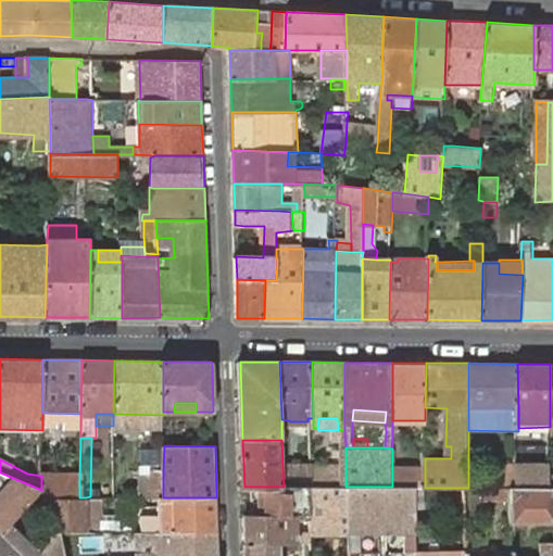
[(517,488),(550,488),(550,475),(550,463),(517,464),(517,488)]
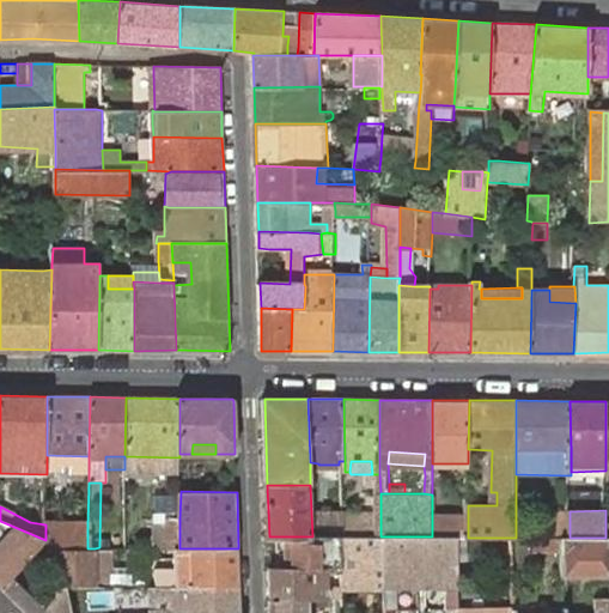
[(546,538),(564,538),(570,538),(570,511),(547,511),(546,538)]
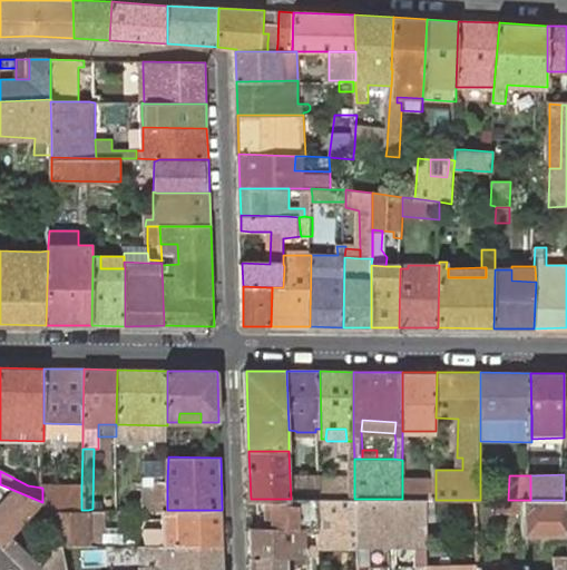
[(291,499),(320,499),(321,499),(321,488),(321,477),(290,477),(291,499)]
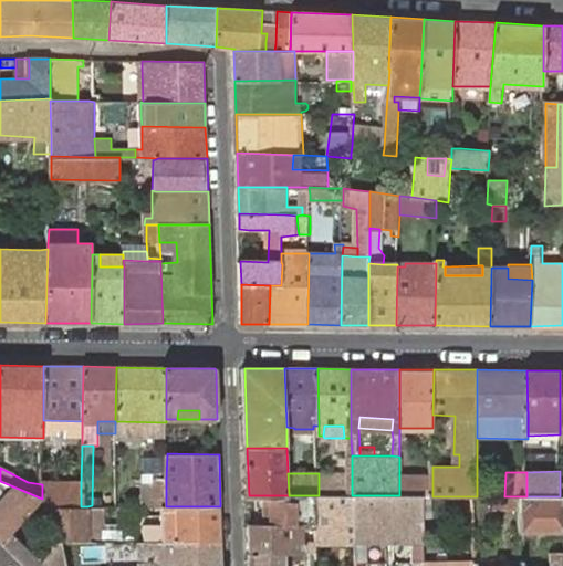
[(399,473),(399,495),(424,496),(433,496),(433,474),(433,473),(399,473)]
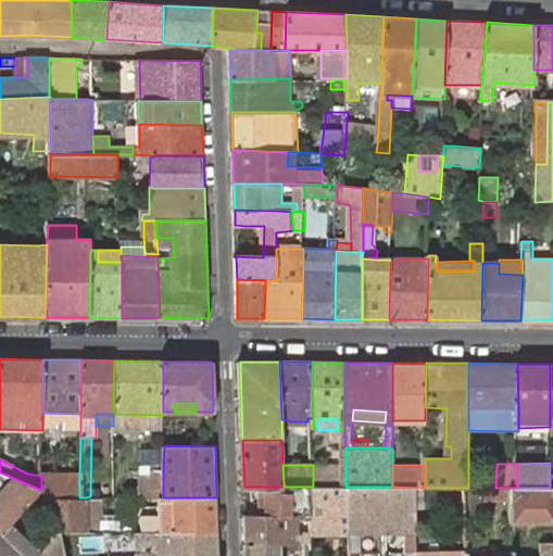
[(151,470),(151,497),(161,497),(163,497),(163,470),(151,470)]
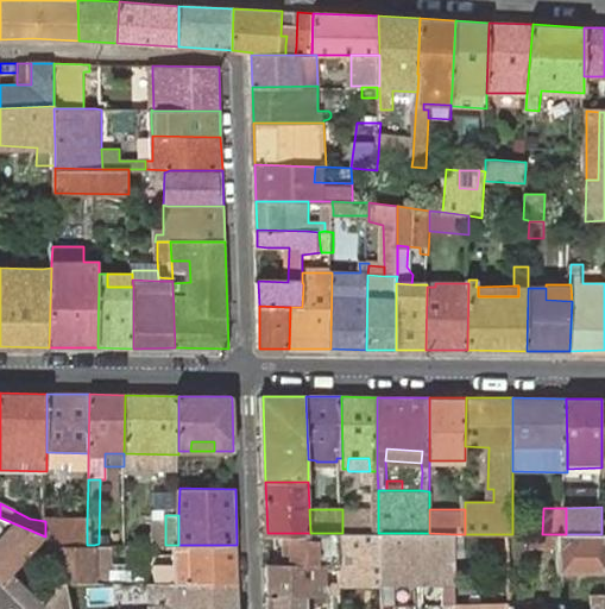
[(45,537),(0,518),(0,583),(11,573),(33,551),(45,537)]
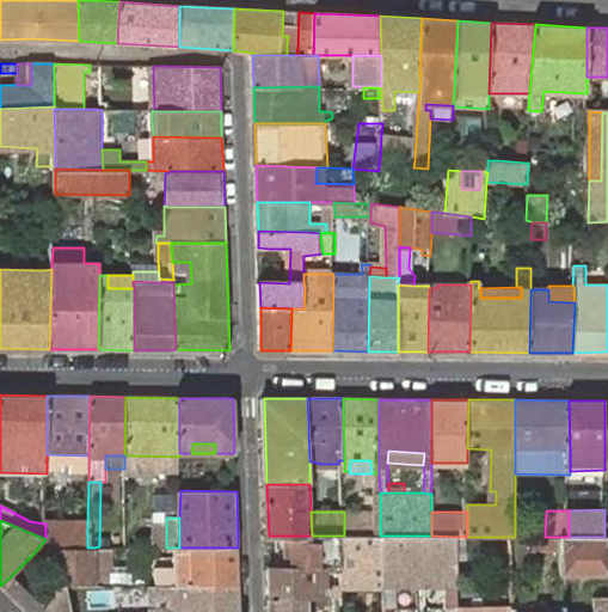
[(45,524),(45,539),(50,542),(50,548),(87,548),(87,524),(45,524)]
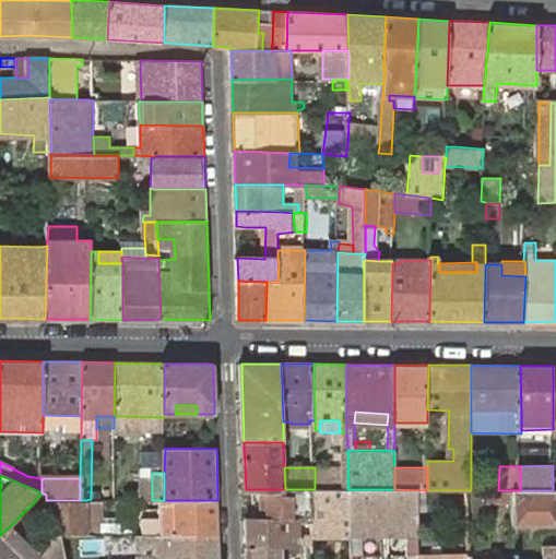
[(315,489),(347,489),(347,478),(315,478),(315,489)]
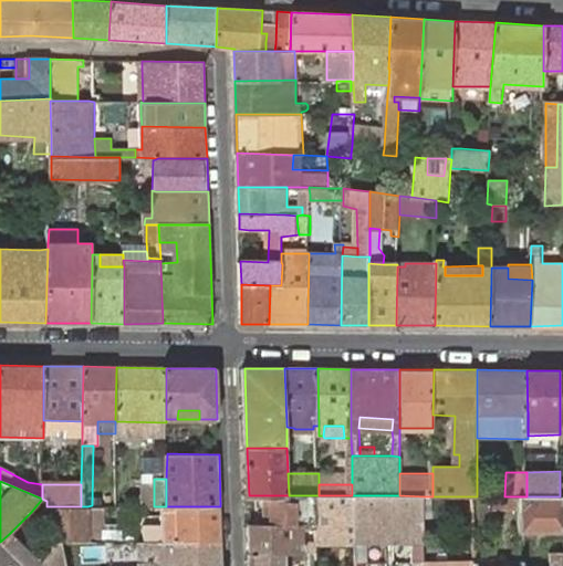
[(277,524),(318,524),(318,495),(289,495),(275,495),(277,524)]
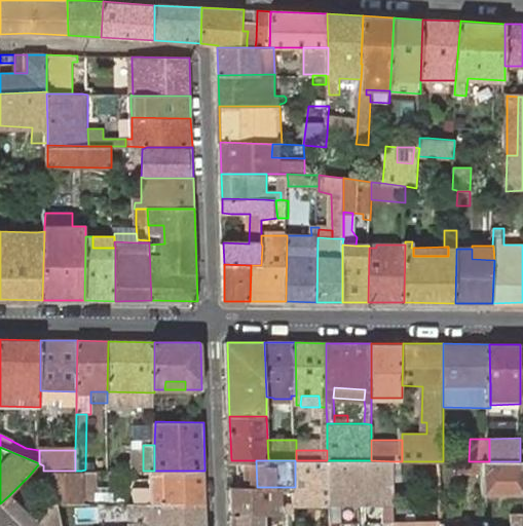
[(306,502),(325,503),(332,504),(330,460),(327,460),(296,460),(295,460),(295,487),(296,502),(295,502),(295,513),(296,519),(306,518),(306,502)]
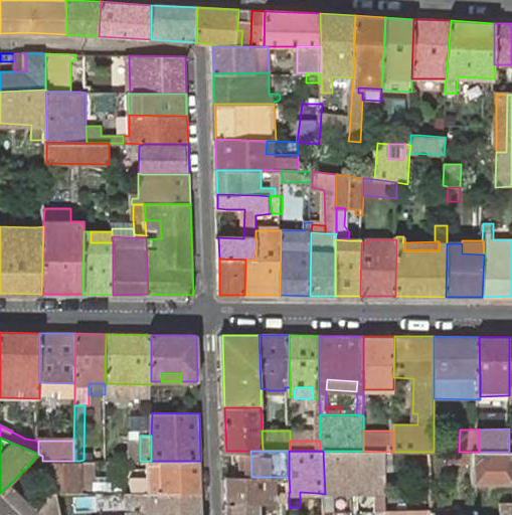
[(323,451),(325,494),(333,493),(333,487),(349,487),(349,494),(355,494),(354,451),(323,451)]
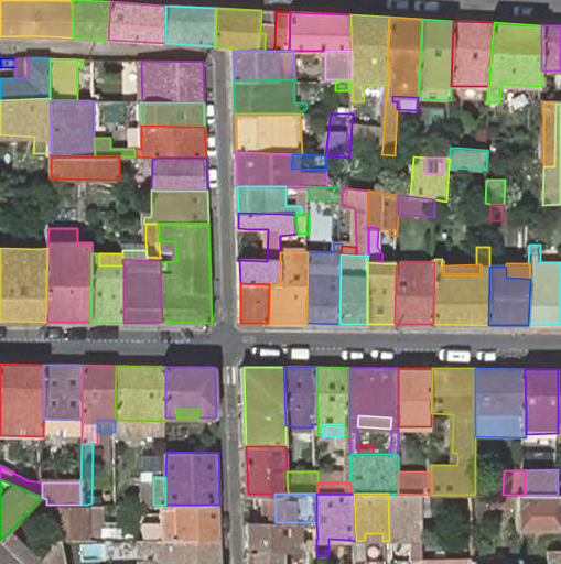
[(398,494),(388,494),(389,541),(396,541),(396,533),(414,533),(413,541),(413,560),(414,560),(423,560),(423,541),(423,529),(422,514),(422,495),(398,494)]
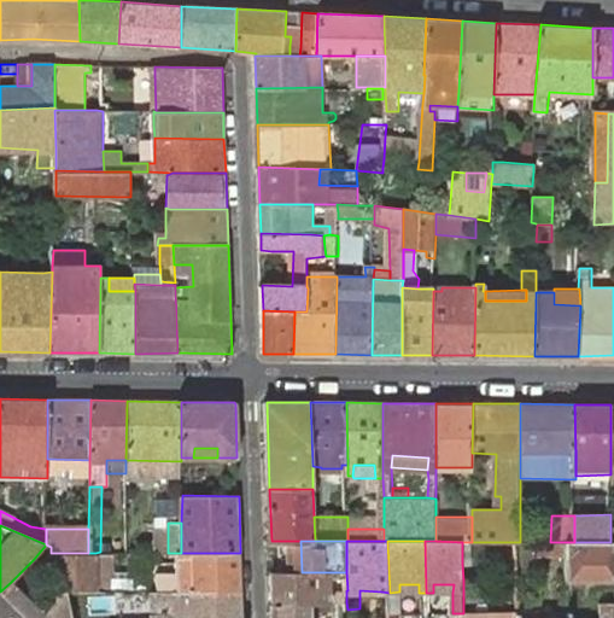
[(472,542),(462,542),(462,564),(473,563),(473,542),(472,542)]
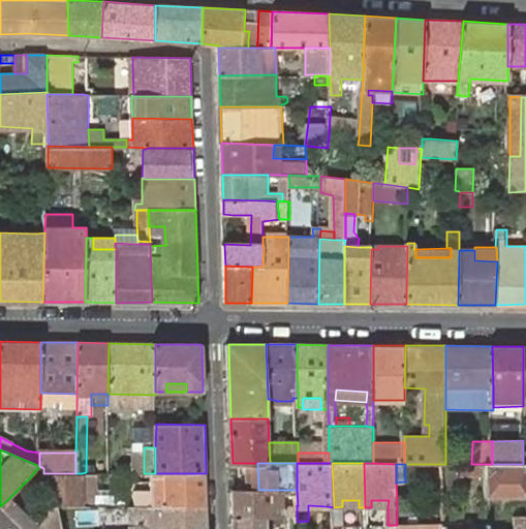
[(471,464),(465,464),(465,474),(488,474),(487,464),(471,464)]
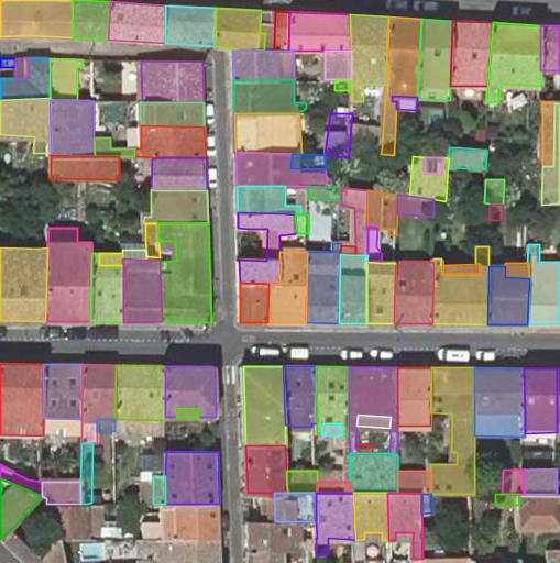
[(552,530),(559,529),(559,494),(557,494),(524,494),(518,494),(519,505),(519,530),(531,530),(531,523),(551,522),(552,530)]
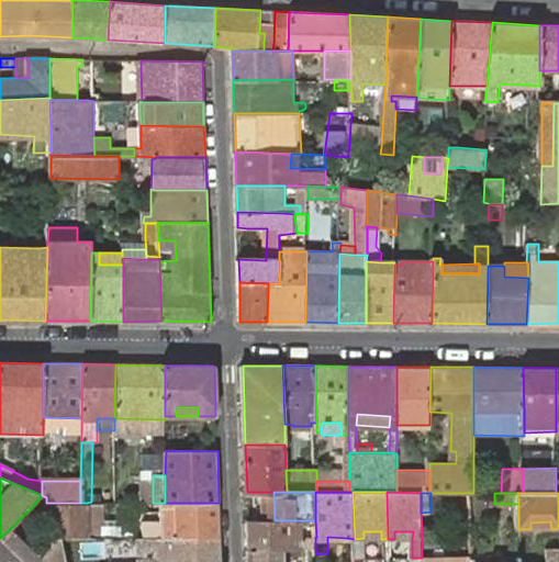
[(46,497),(42,495),(31,508),(46,513),(46,503),(46,497)]
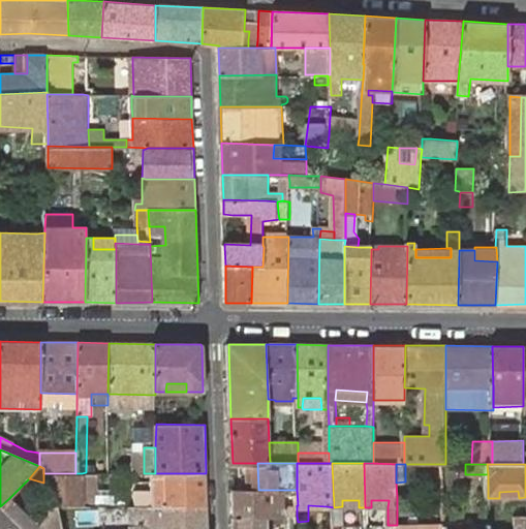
[(75,473),(43,473),(43,483),(44,506),(57,506),(82,506),(83,506),(82,473),(75,473)]
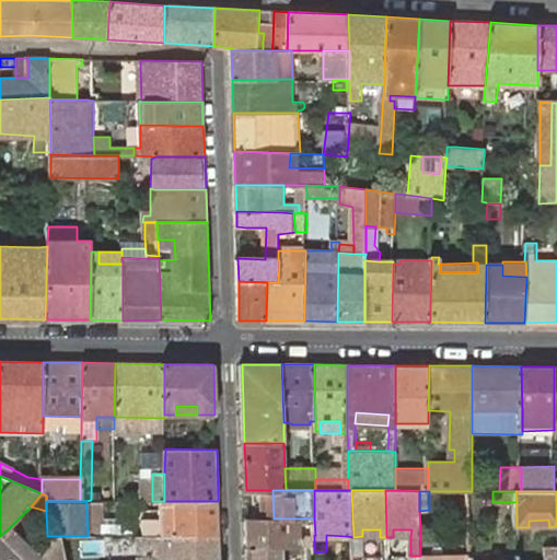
[(218,501),(164,501),(162,501),(163,525),(146,526),(146,537),(158,537),(163,536),(219,537),(218,501)]
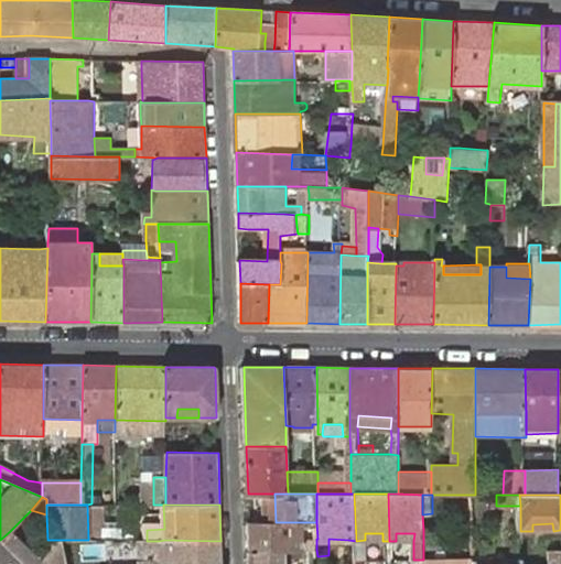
[(105,508),(88,508),(88,540),(96,540),(106,540),(105,508)]
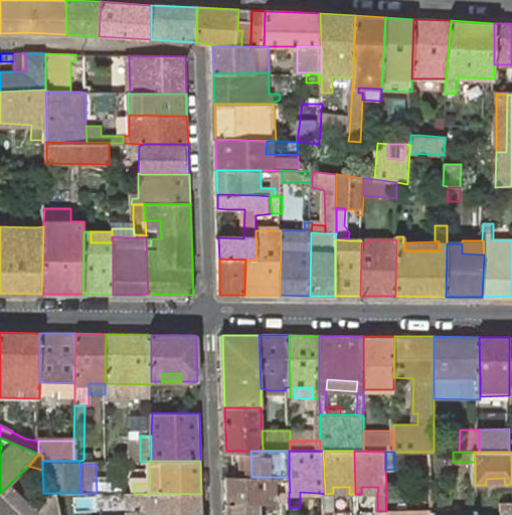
[(276,502),(289,502),(289,492),(290,492),(289,477),(251,477),(227,477),(227,503),(260,502),(276,502)]
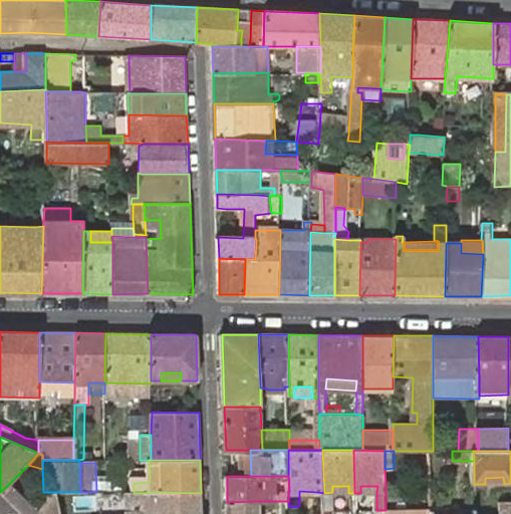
[(0,513),(35,513),(37,512),(9,484),(0,492),(0,513)]
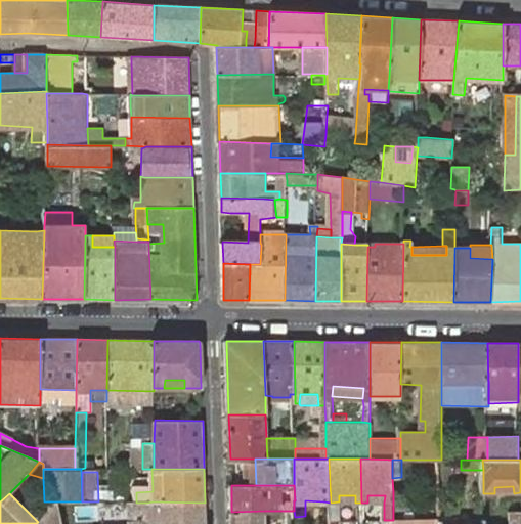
[(60,523),(56,501),(44,501),(45,516),(38,522),(36,523),(60,523)]
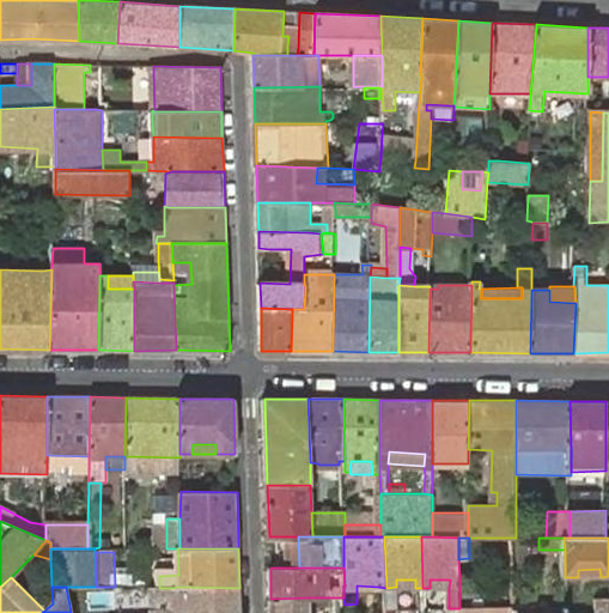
[(241,612),(239,588),(178,587),(172,588),(174,612),(153,612),(241,612)]
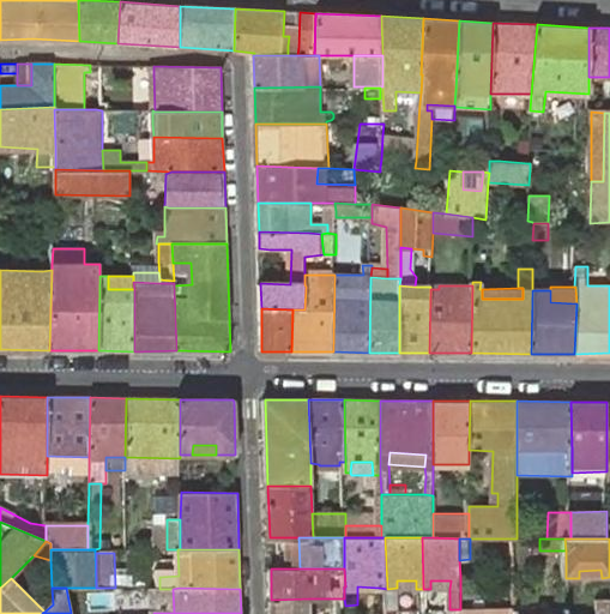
[(387,596),(388,612),(398,612),(397,588),(387,589),(387,596)]
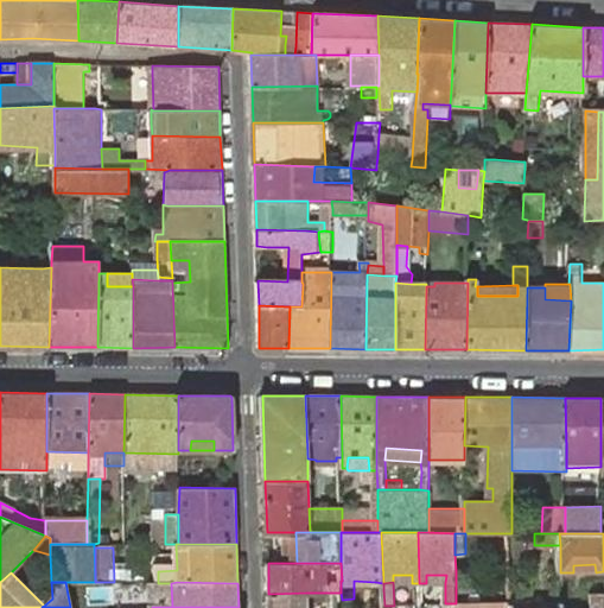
[(171,583),(158,583),(152,583),(152,607),(172,607),(171,583)]
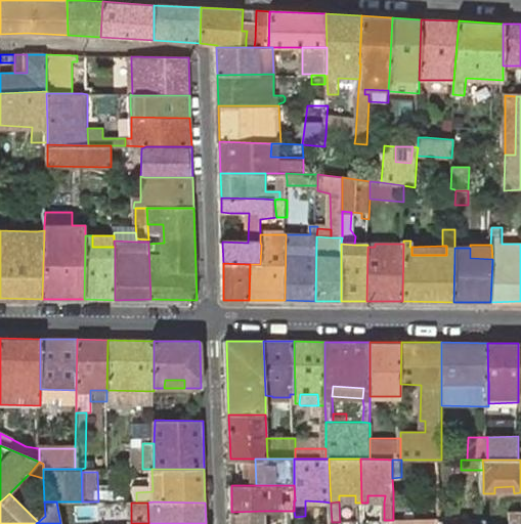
[(384,503),(367,503),(367,521),(384,520),(384,503)]
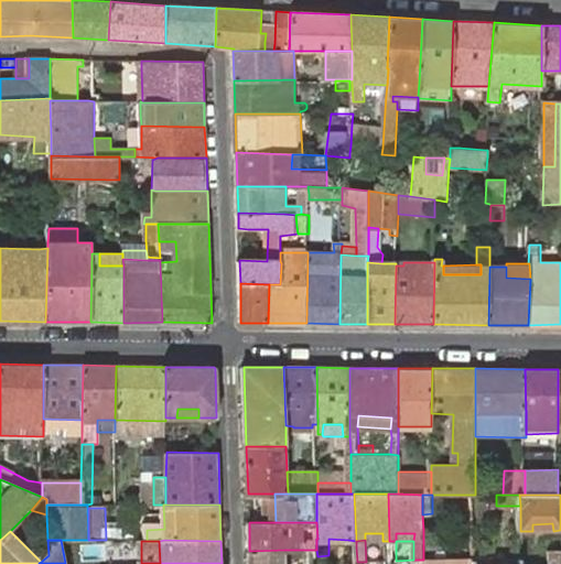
[(483,546),(474,548),(475,561),(484,560),(483,546)]
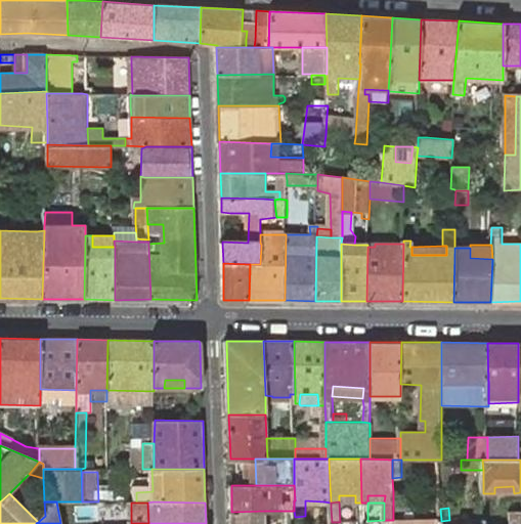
[(231,512),(231,523),(264,523),(264,511),(231,512)]
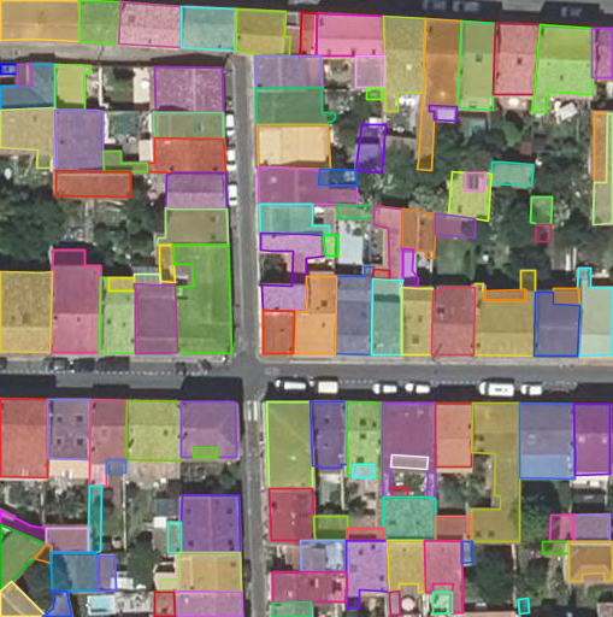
[(316,616),(331,616),(330,601),(311,601),(311,616),(316,616)]
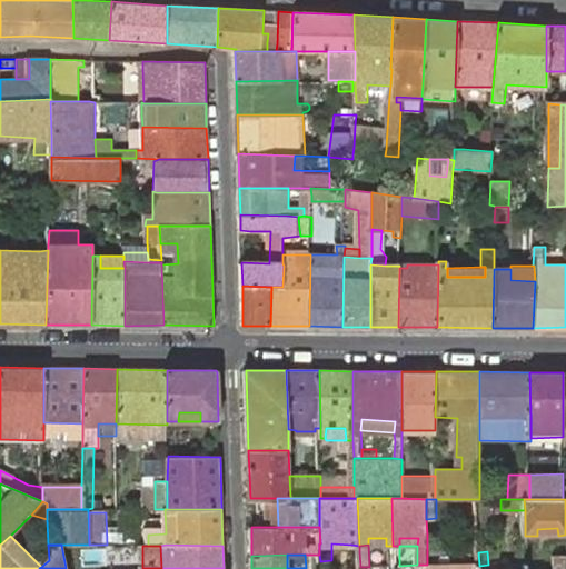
[(565,555),(555,556),(555,568),(536,568),(537,568),(526,568),(525,568),(565,568),(565,555)]
